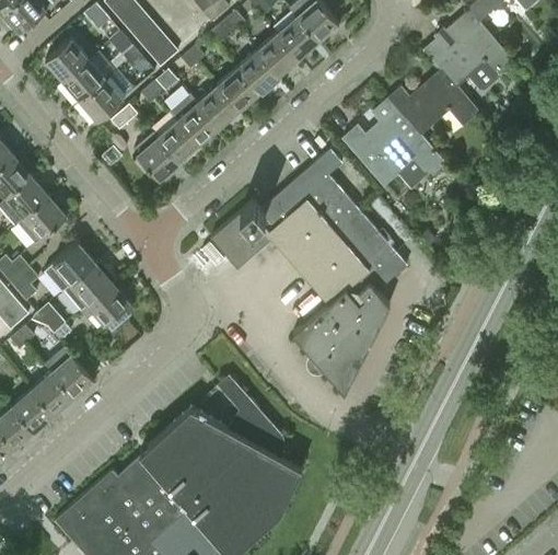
[(47,10),(56,3),(53,0),(19,0),(4,13),(3,12),(0,14),(18,36),(47,10)]
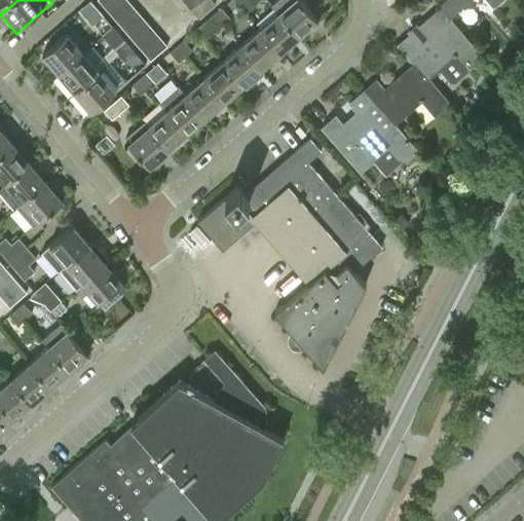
[(4,12),(17,0),(0,0),(0,7),(3,11),(4,12)]
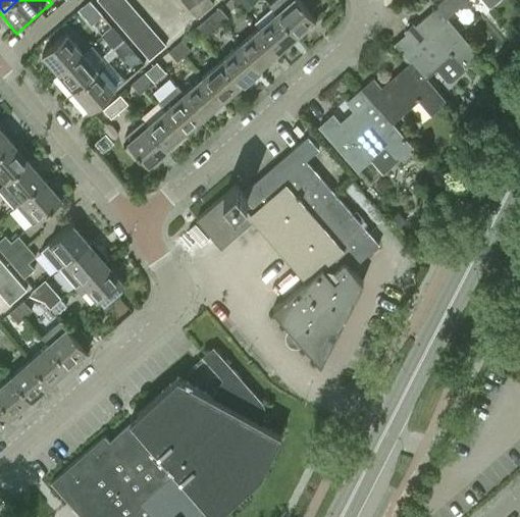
[(104,11),(117,0),(100,0),(97,3),(104,11)]
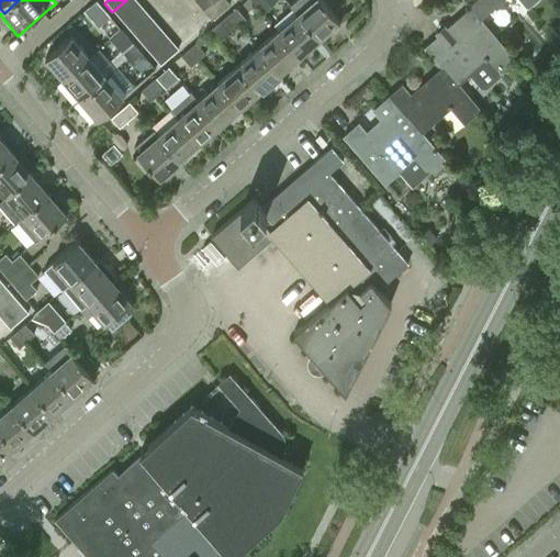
[(121,22),(138,6),(133,0),(126,0),(112,12),(121,22)]
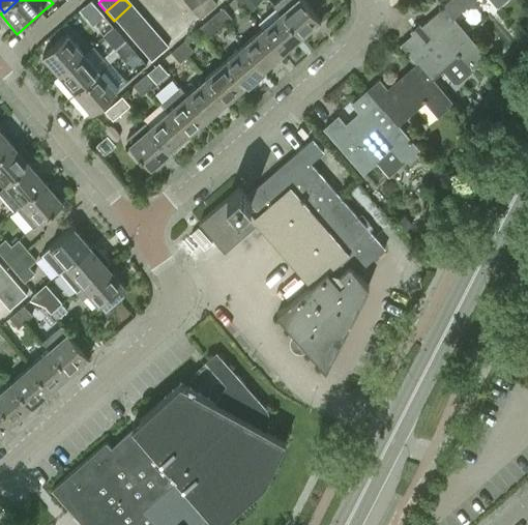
[(192,12),(206,0),(188,0),(184,4),(192,12)]
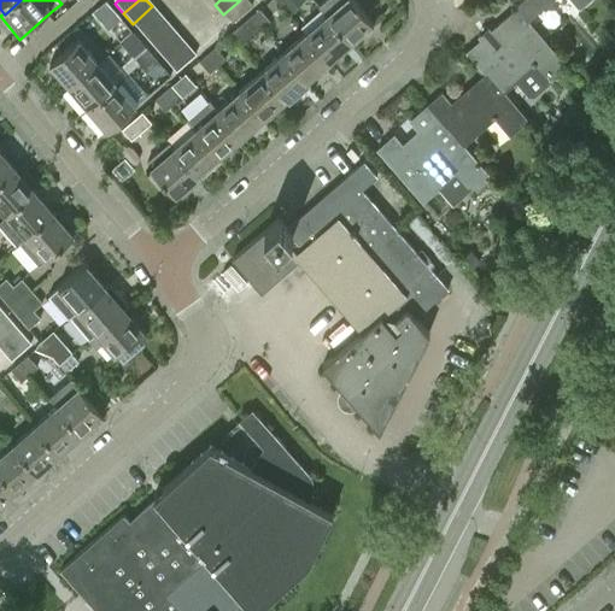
[(233,25),(253,9),(245,0),(240,0),(223,15),(233,25)]
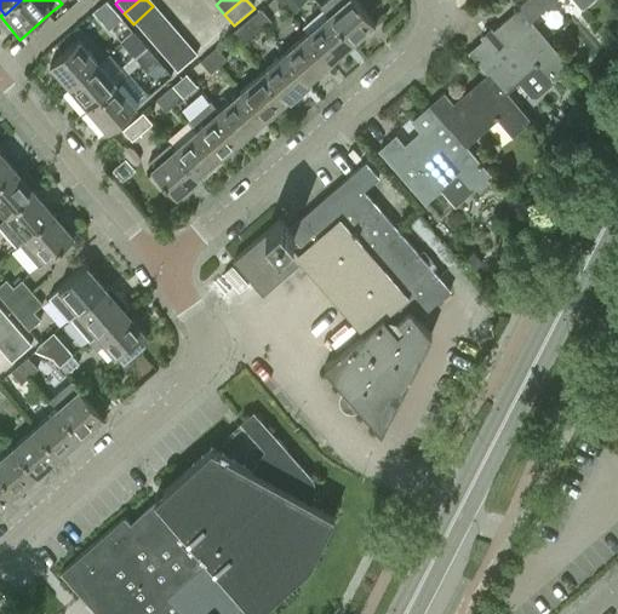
[(292,19),(310,3),(308,0),(278,0),(276,1),(292,19)]
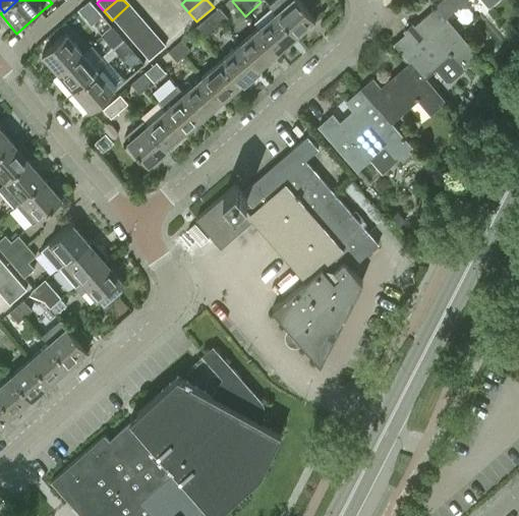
[(316,22),(296,0),(281,0),(271,9),(276,15),(296,40),(316,22)]
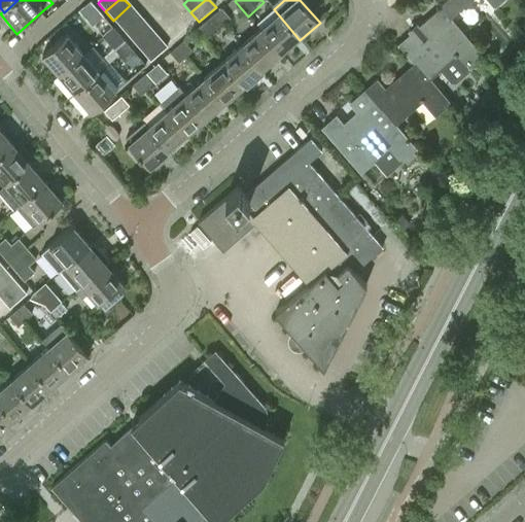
[(485,0),(495,12),(509,0),(454,0),(443,10),(451,21),(453,22),(477,0),(485,0)]
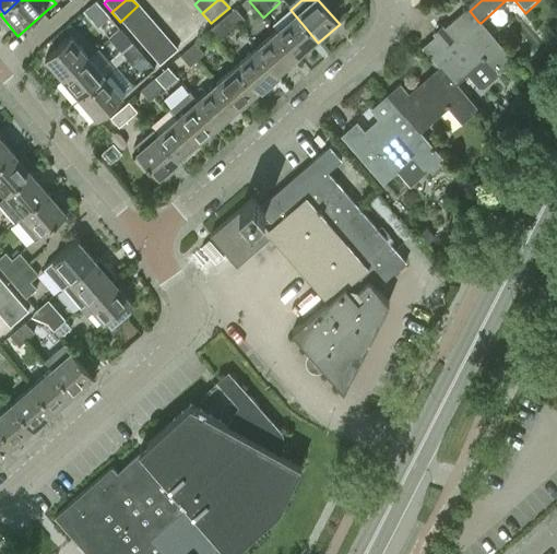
[(128,31),(145,15),(138,6),(120,22),(128,31)]
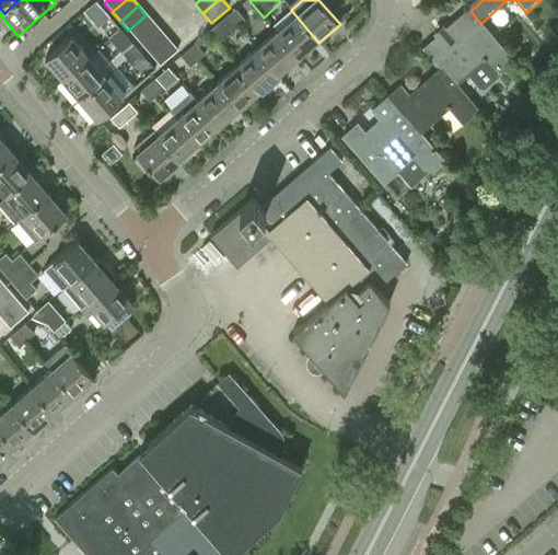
[(100,27),(111,19),(104,11),(93,20),(100,27)]
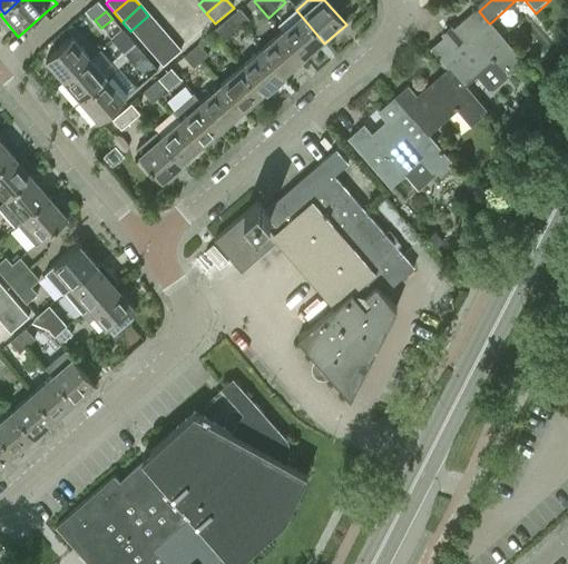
[(244,30),(251,23),(242,12),(234,19),(244,30)]
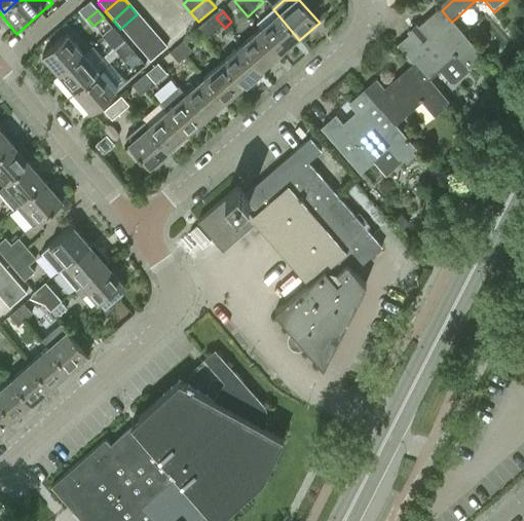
[(127,37),(145,23),(137,14),(120,29),(127,37)]
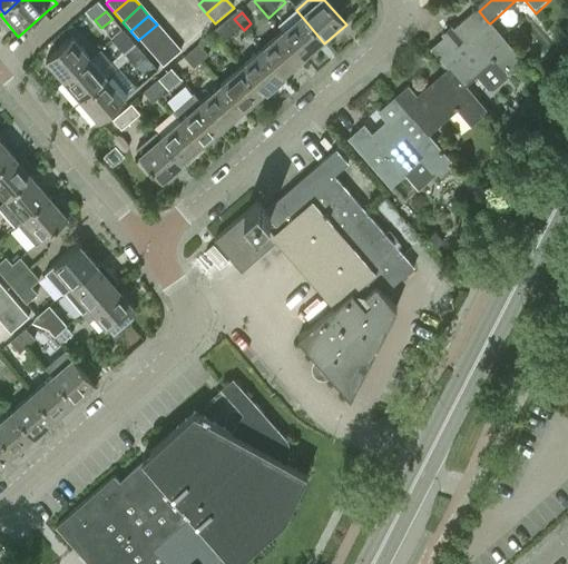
[(304,61),(324,43),(302,17),(281,35),(304,61)]
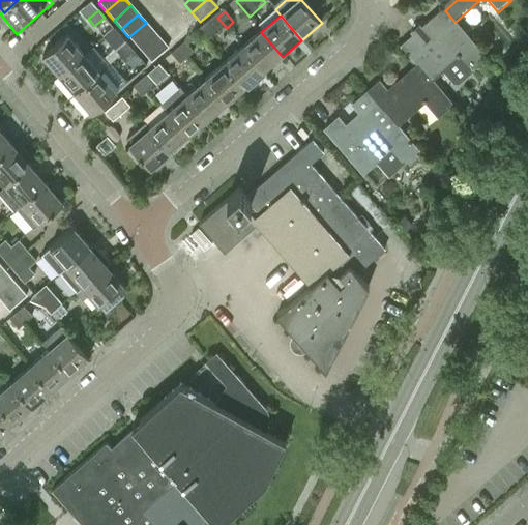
[(218,34),(227,28),(217,18),(210,24),(218,34)]
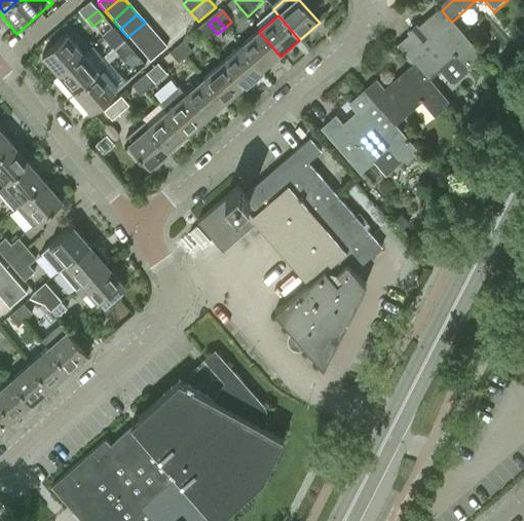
[(450,21),(438,32),(425,19),(397,44),(414,64),(431,82),(457,59),(470,74),(486,60),(452,22),(450,21)]
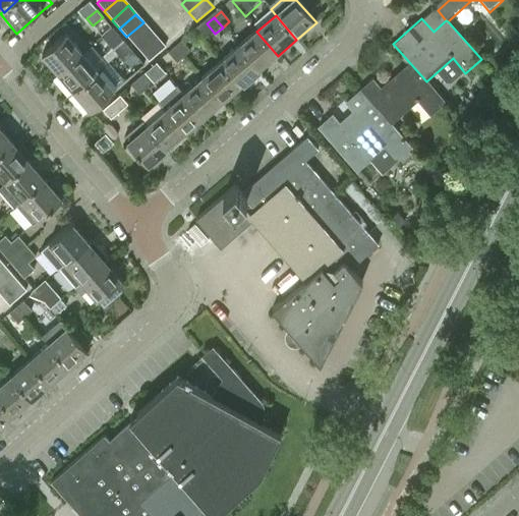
[(134,46),(151,32),(143,22),(126,37),(134,46)]
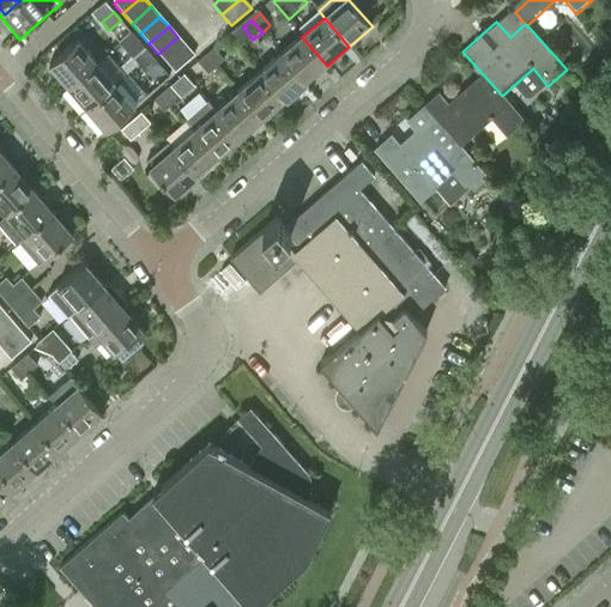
[(167,64),(186,47),(177,37),(158,54),(167,64)]
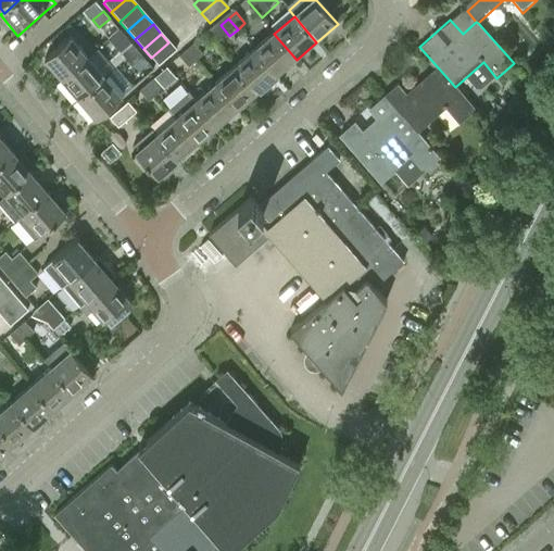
[(277,76),(297,60),(274,34),(255,51),(277,76)]
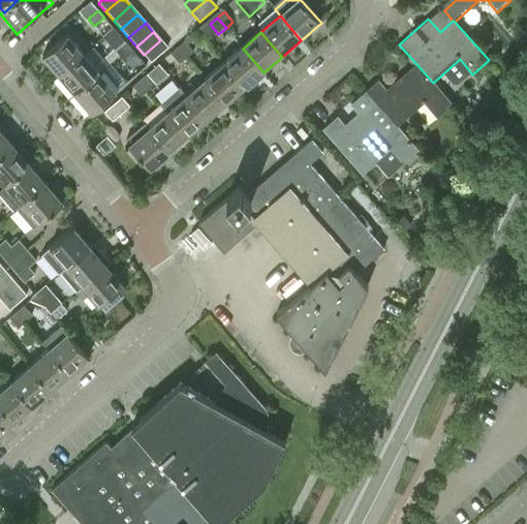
[(60,78),(86,56),(68,36),(43,58),(60,78)]
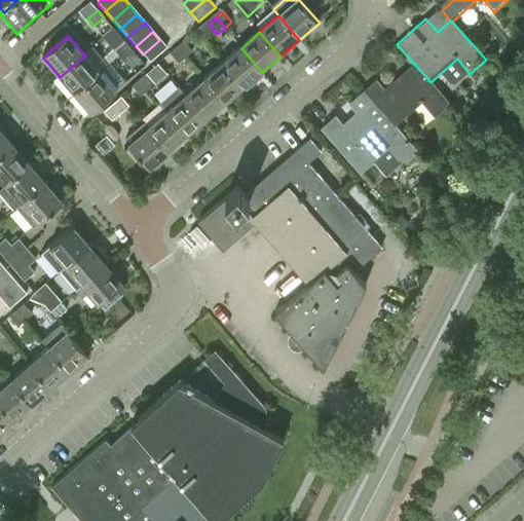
[(150,64),(167,48),(159,40),(143,54),(150,64)]
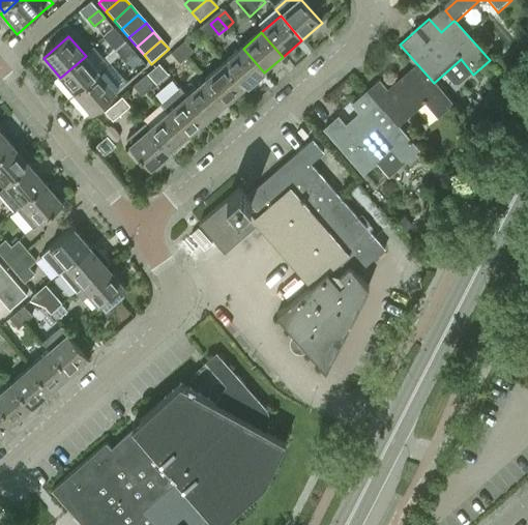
[(121,58),(132,50),(125,42),(115,52),(121,58)]
